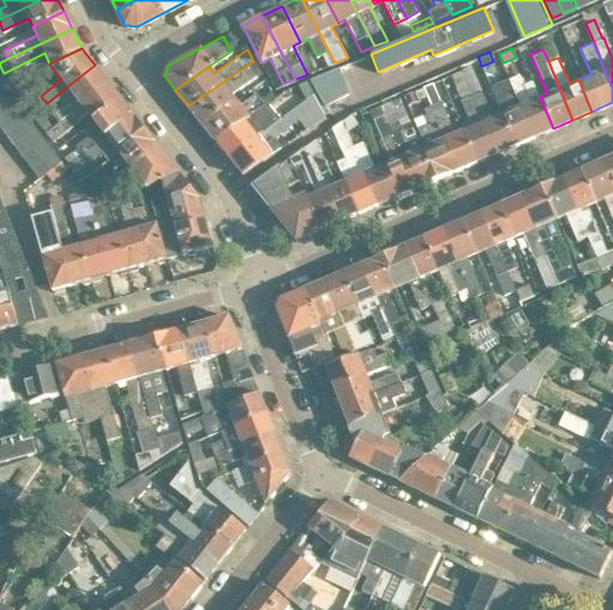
[(188,106),(202,122),(235,98),(232,94),(259,73),(253,61),(239,71),(188,106)]
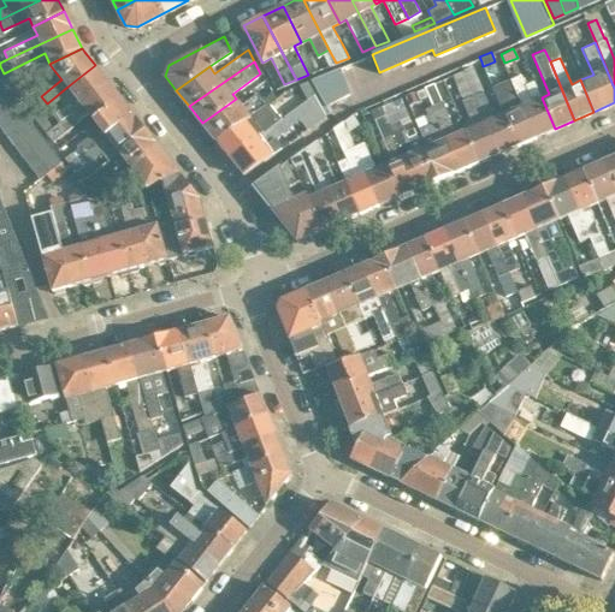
[(53,112),(60,120),(108,82),(95,65),(67,87),(74,95),(53,112)]
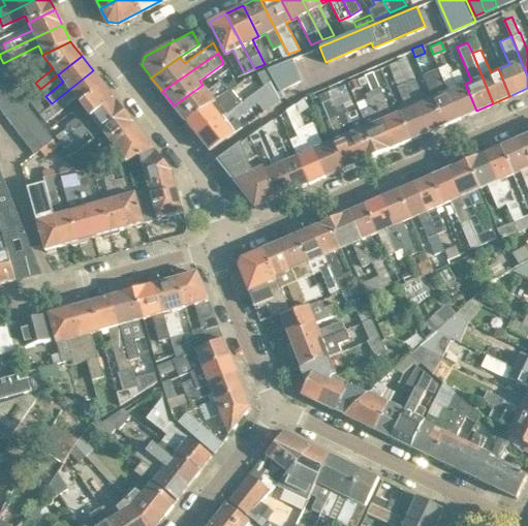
[(444,124),(432,97),(425,100),(414,78),(405,56),(397,60),(406,82),(428,131),(444,124)]
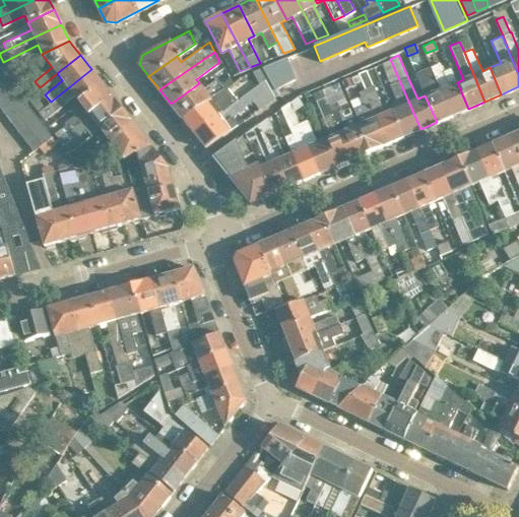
[(281,59),(262,67),(267,76),(274,88),(295,77),(286,57),(281,59)]
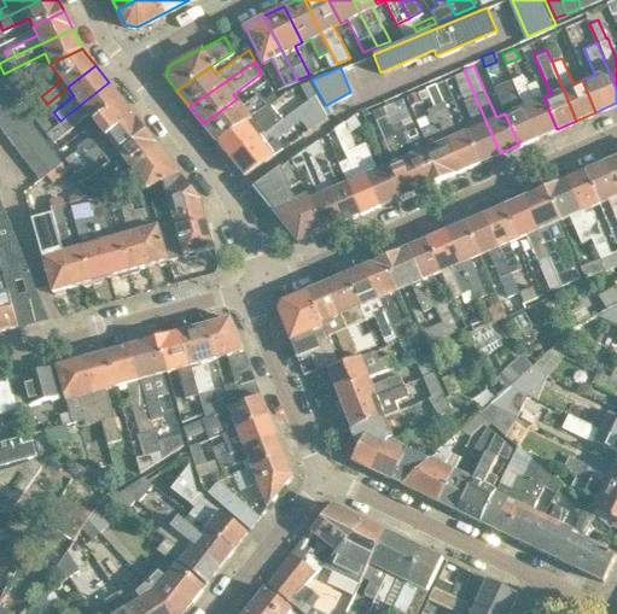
[(500,153),(475,95),(464,70),(452,75),(463,100),(475,127),(466,130),(479,162),(500,153)]
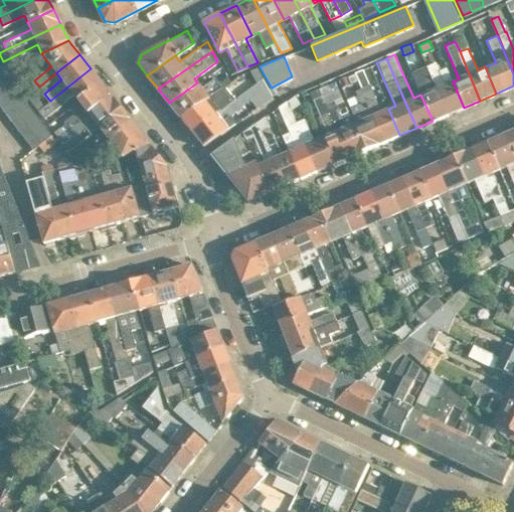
[(436,61),(426,65),(448,115),(464,108),(453,81),(446,84),(436,61)]
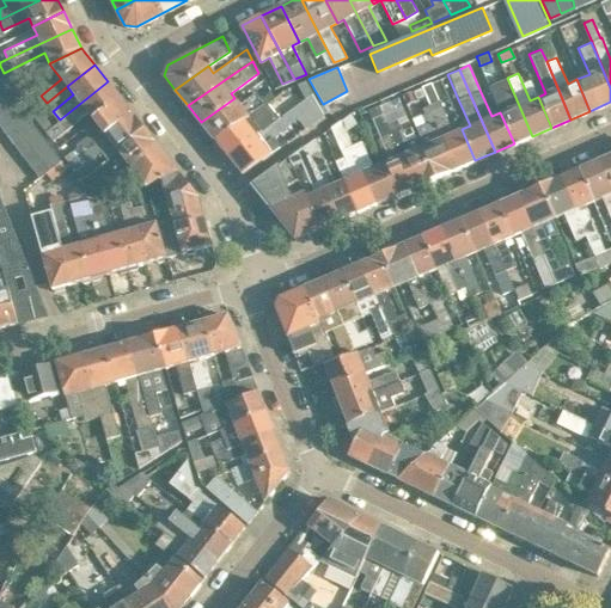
[(489,86),(500,112),(514,143),(532,136),(507,78),(496,83),(489,86)]
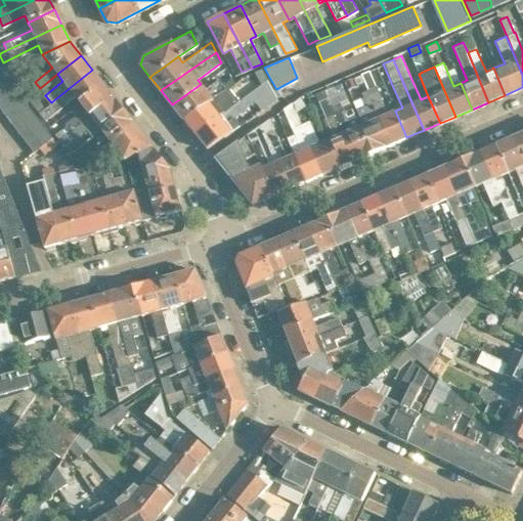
[(254,72),(260,84),(269,77),(264,68),(254,72)]
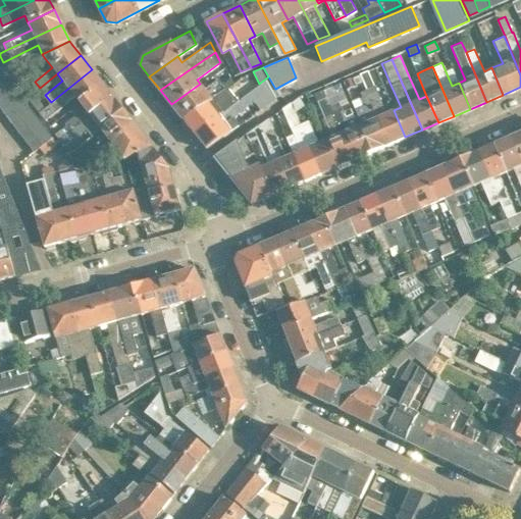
[(44,118),(56,109),(74,95),(79,101),(102,83),(92,69),(51,102),(45,107),(39,111),(44,118)]
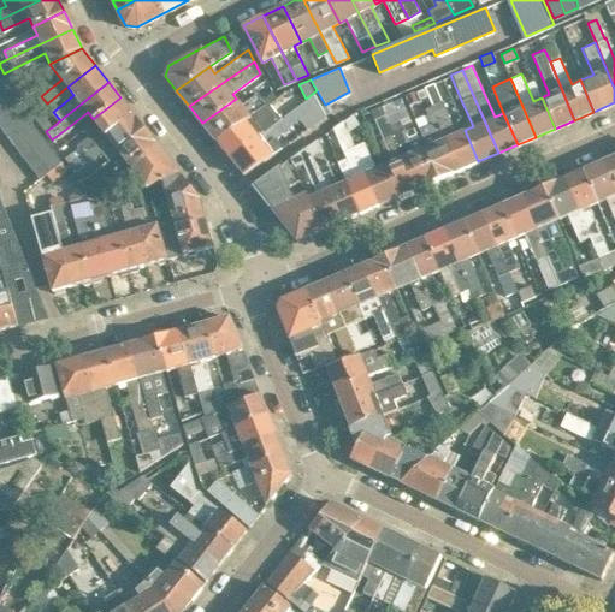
[(433,82),(424,85),(429,96),(431,104),(460,170),(478,161),(465,130),(455,134),(444,107),(433,82)]
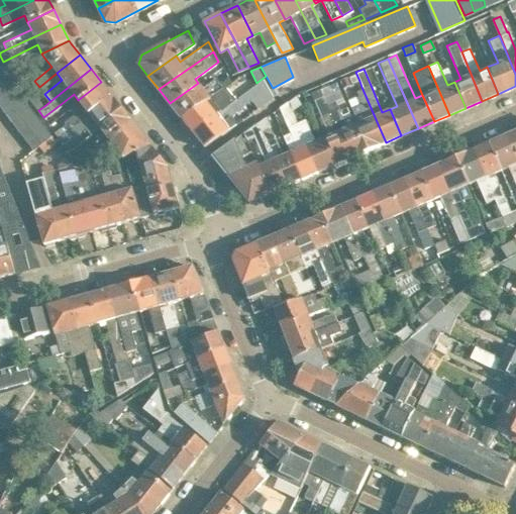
[(17,72),(12,76),(22,90),(28,86),(17,72)]
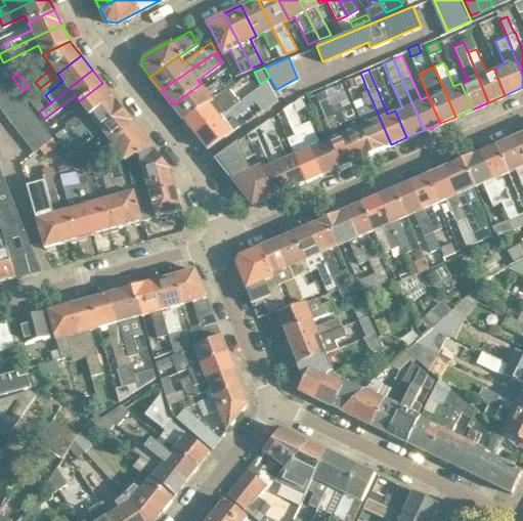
[(360,73),(344,80),(347,89),(364,82),(360,73)]
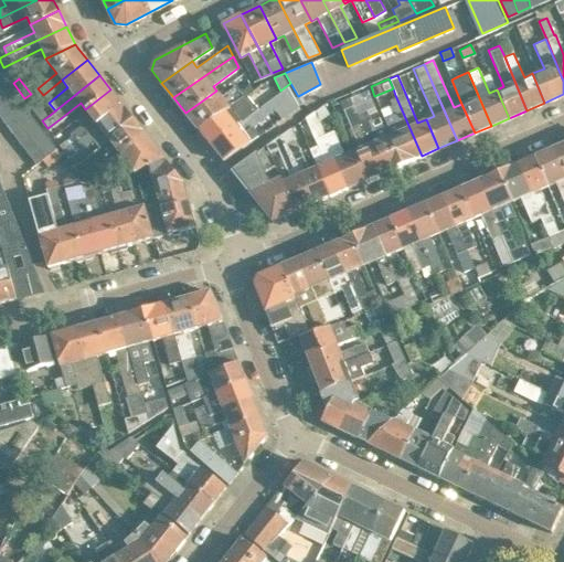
[(0,103),(13,93),(10,87),(6,82),(0,85),(0,103)]
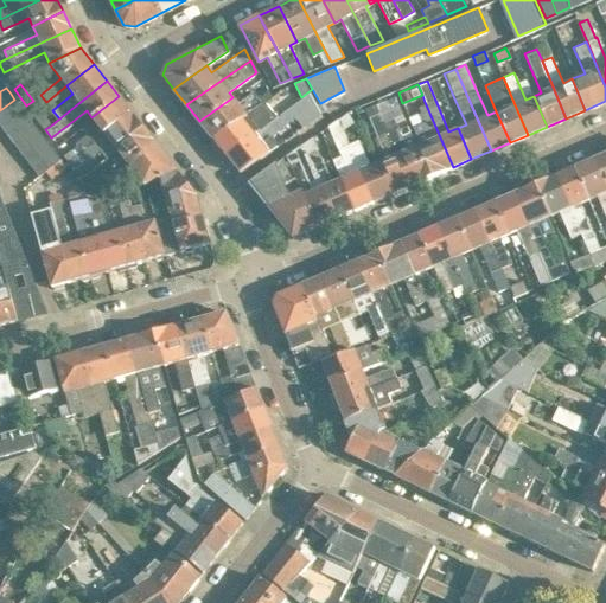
[(276,116),(227,154),(240,172),(276,145),(270,136),(294,116),(303,126),(324,110),(320,103),(312,89),(301,97),(276,116)]
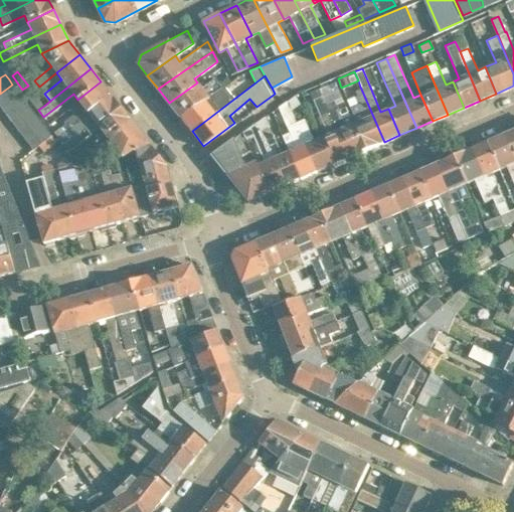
[(197,82),(169,103),(181,118),(223,88),(215,78),(202,89),(197,82)]
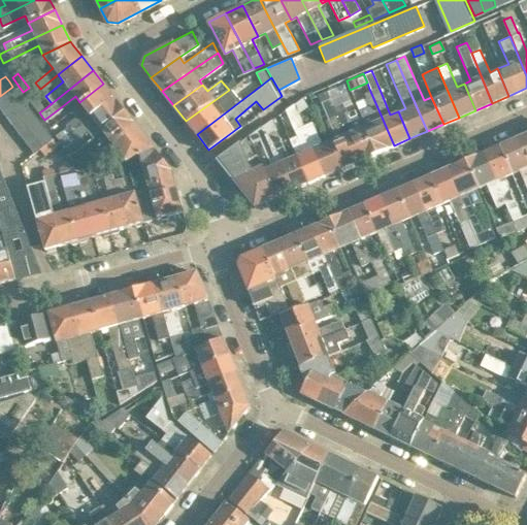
[(342,83),(326,90),(330,99),(347,92),(342,83)]
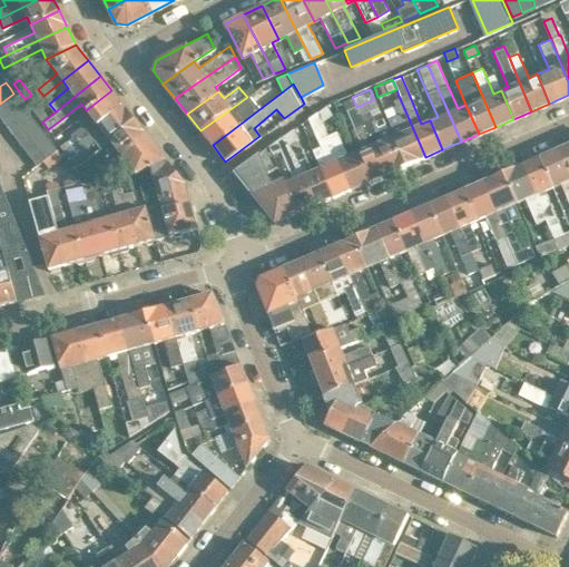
[(77,140),(123,105),(111,90),(86,110),(76,118),(81,125),(69,135),(71,137),(61,145),(65,150),(77,140)]
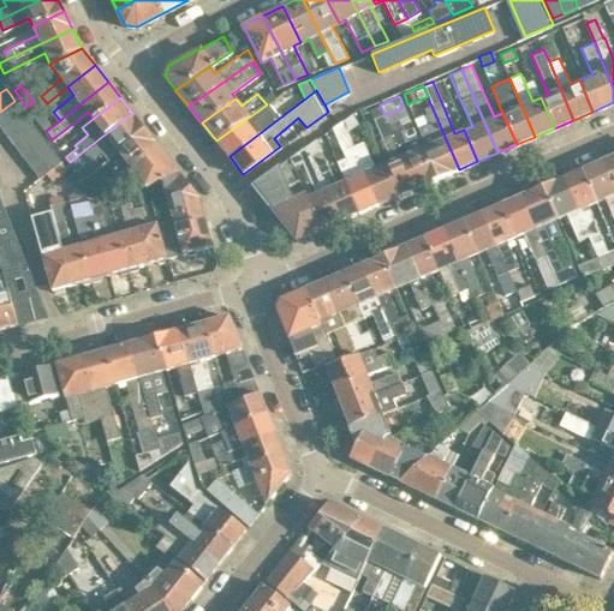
[(0,126),(3,130),(24,113),(15,101),(0,112),(0,126)]
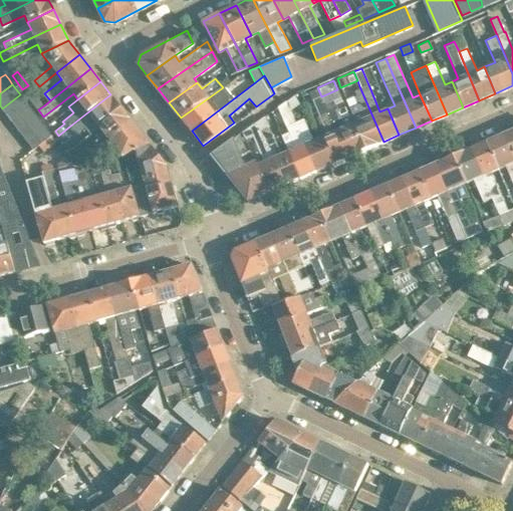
[(181,117),(192,131),(234,98),(224,86),(223,87),(181,117)]
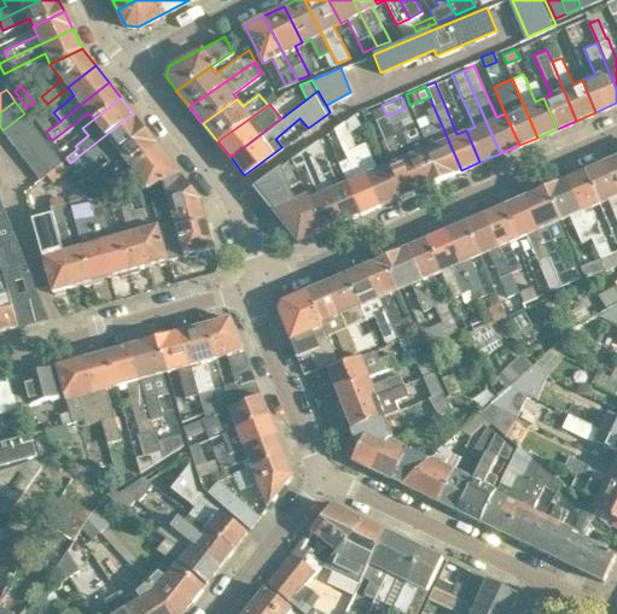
[(426,122),(419,126),(428,146),(424,148),(437,180),(441,179),(461,170),(432,104),(424,107),(428,113),(423,115),(426,122)]
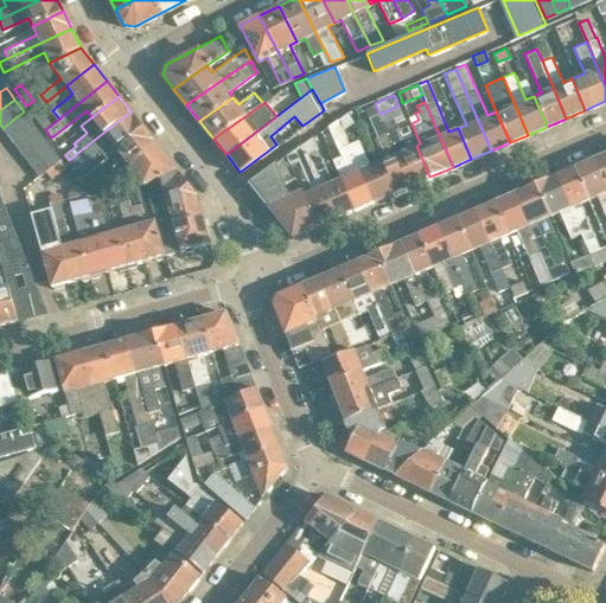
[(375,103),(363,108),(386,159),(378,162),(391,193),(410,185),(383,121),(380,114),(375,103)]
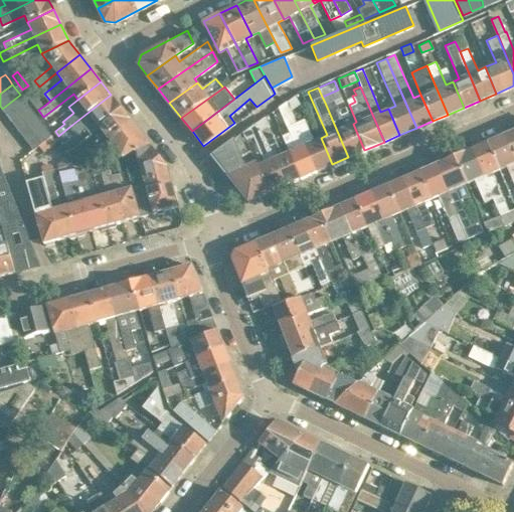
[(27,96),(38,110),(44,106),(33,92),(27,96)]
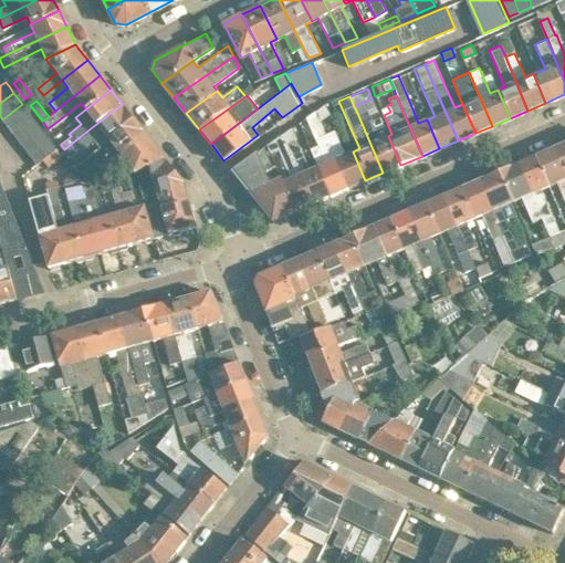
[(10,131),(31,115),(22,104),(2,120),(10,131)]
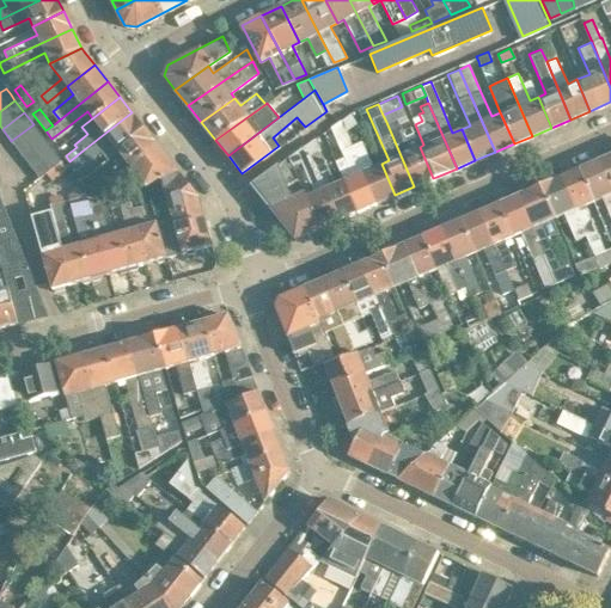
[(83,151),(90,159),(101,151),(107,158),(117,149),(144,128),(132,112),(83,151)]
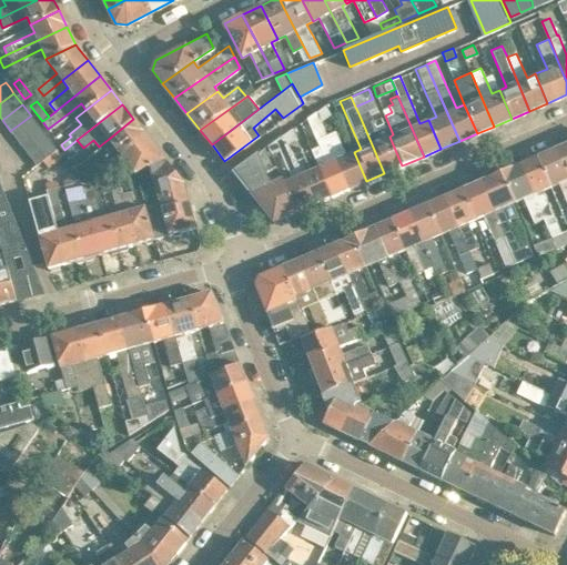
[(324,104),(316,110),(321,118),(330,114),(324,104)]
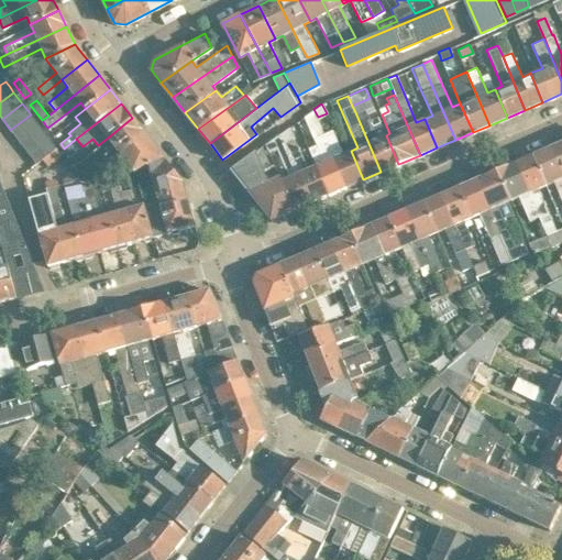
[(364,108),(355,112),(381,172),(398,164),(386,135),(379,121),(372,124),(367,113),(364,108)]
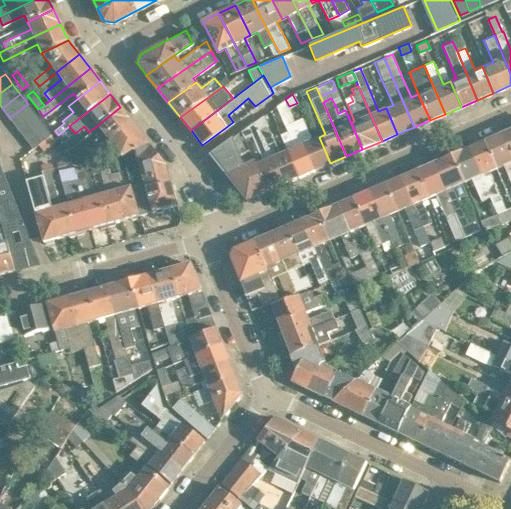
[(9,118),(17,128),(35,114),(30,107),(28,104),(9,118)]
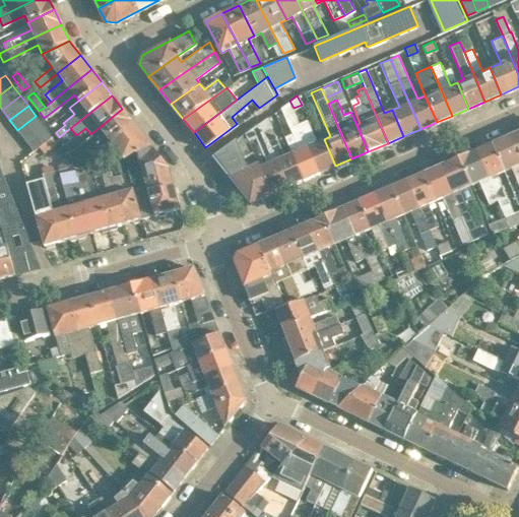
[(110,140),(133,122),(122,109),(100,127),(105,133),(74,156),(80,164),(91,155),(110,140)]
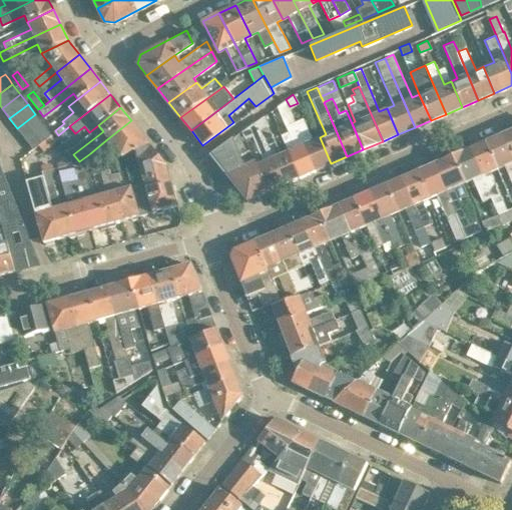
[(41,121),(35,114),(17,128),(25,138),(43,124),(41,121)]
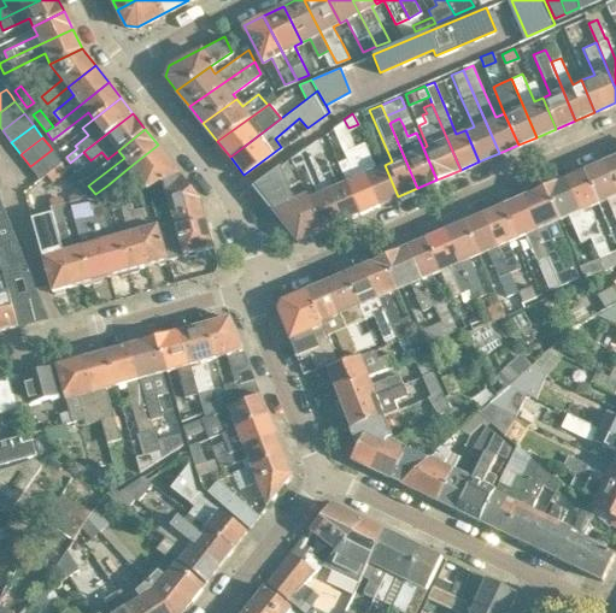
[(362,212),(381,204),(356,146),(352,137),(339,142),(342,151),(345,158),(340,160),(348,180),(362,212)]
